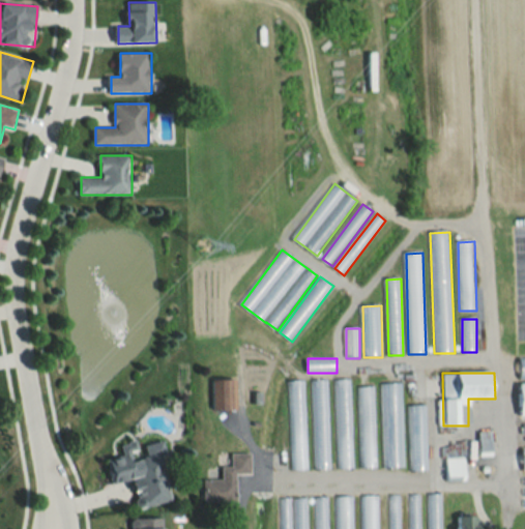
[(214,380),(214,411),(238,411),(238,380),(214,380)]
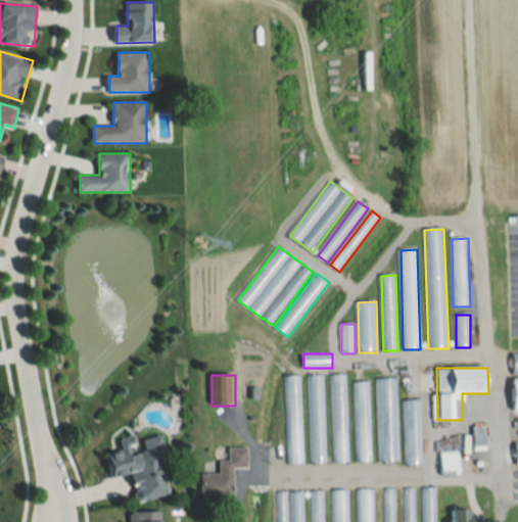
[(310,375),(311,464),(326,464),(325,375),(310,375)]
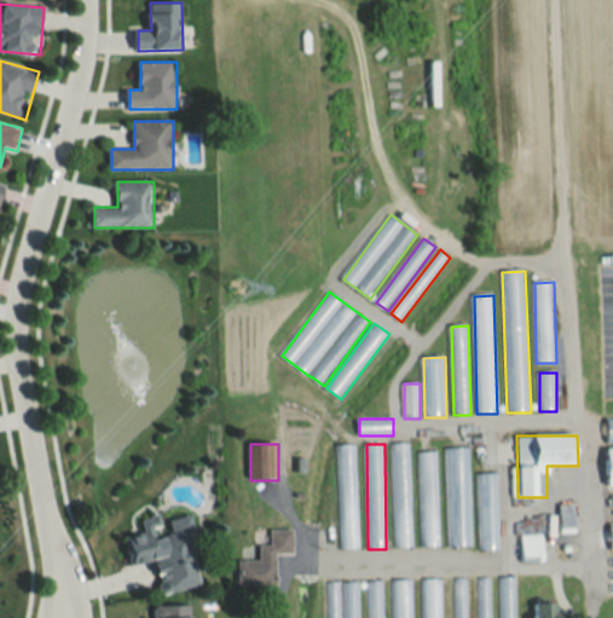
[(393,444),(395,548),(414,548),(411,444),(393,444)]
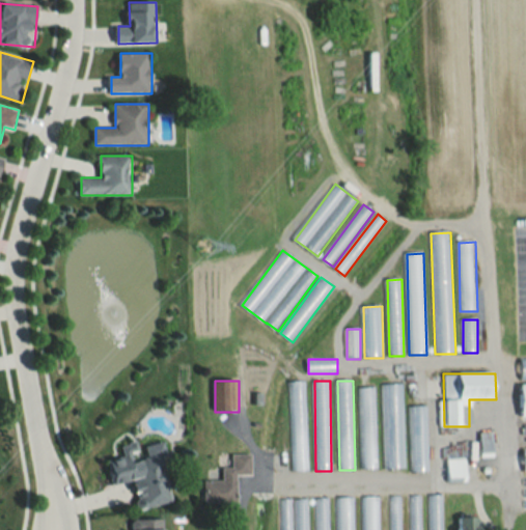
[(309,471),(307,382),(291,382),(293,471),(309,471)]
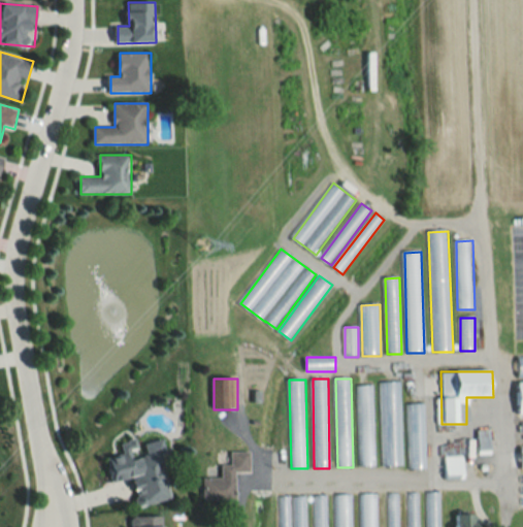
[(383,467),(403,466),(402,383),(381,383),(383,467)]
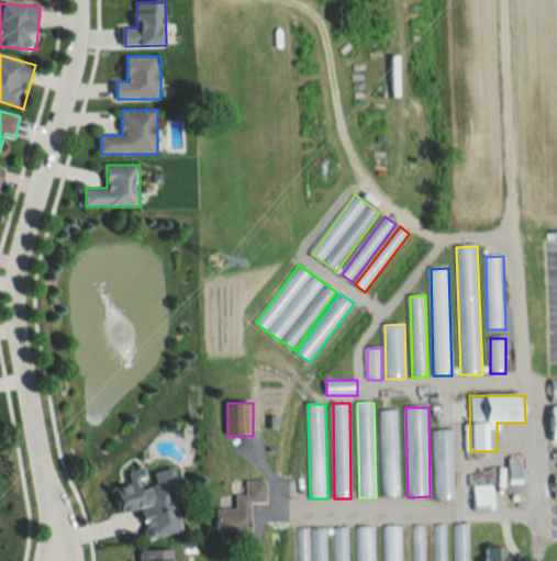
[(381,411),(382,497),(400,497),(399,411),(381,411)]
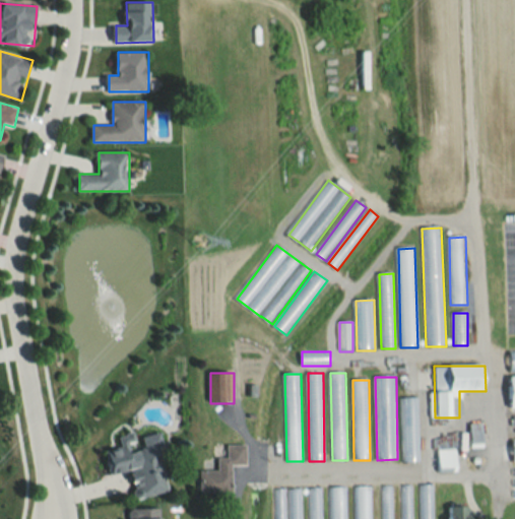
[(403,462),(420,462),(420,398),(403,398),(403,462)]
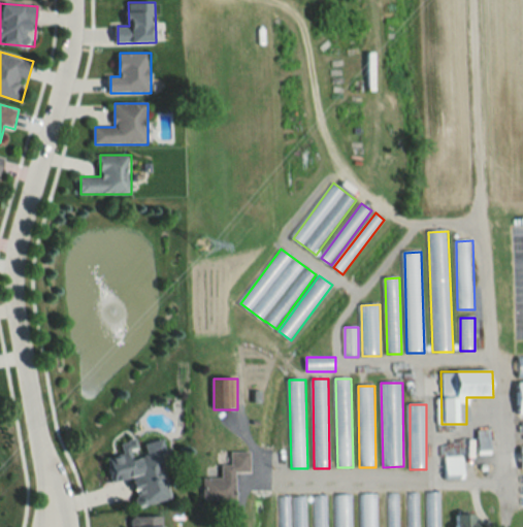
[(492,430),(480,430),(480,455),(492,455),(492,430)]
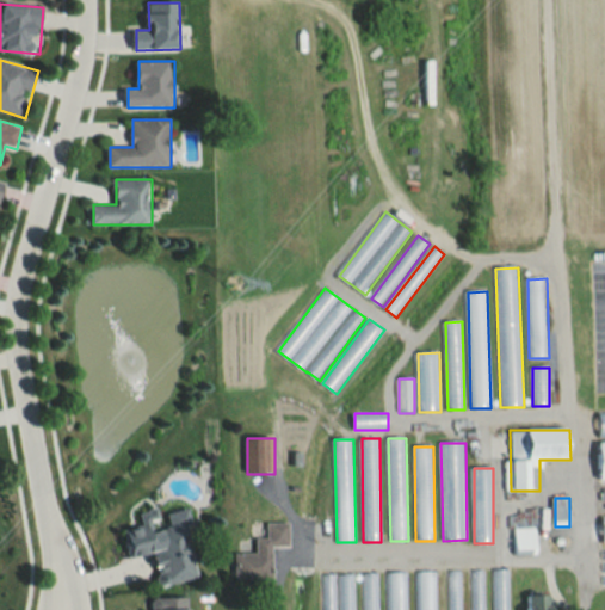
[(519,525),(537,522),(535,512),(518,516),(519,525)]
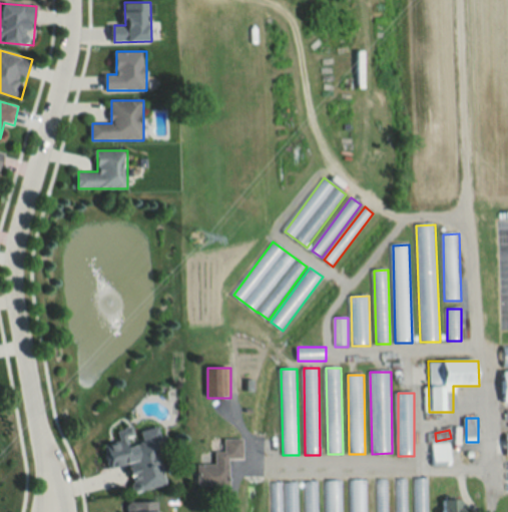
[(198,488),(229,489),(230,460),(244,460),(245,439),(226,439),(225,453),(216,453),(216,465),(198,465),(198,488)]
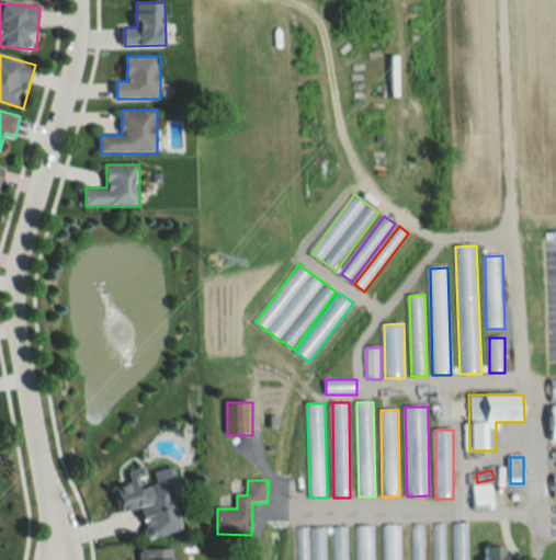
[(183,532),(172,482),(140,489),(138,482),(116,487),(122,513),(143,509),(149,539),(183,532)]
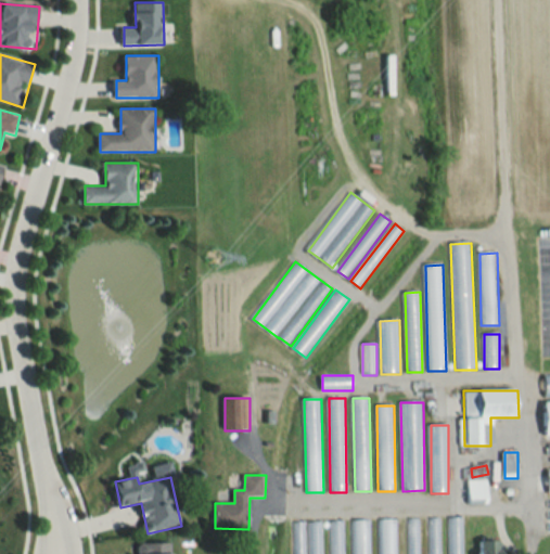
[(470,505),(489,505),(489,479),(470,479),(470,505)]
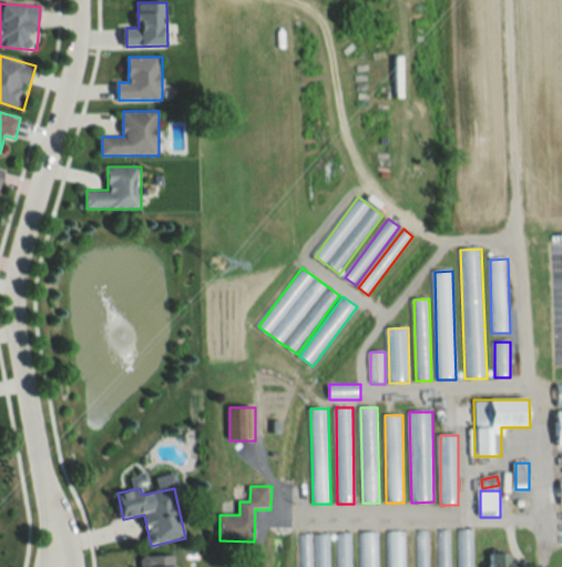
[(474,566),(474,530),(459,530),(459,566),(474,566)]
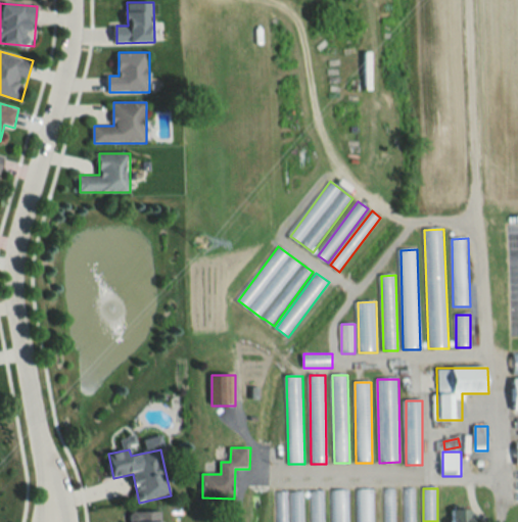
[(375,521),(375,489),(358,489),(358,521),(375,521)]
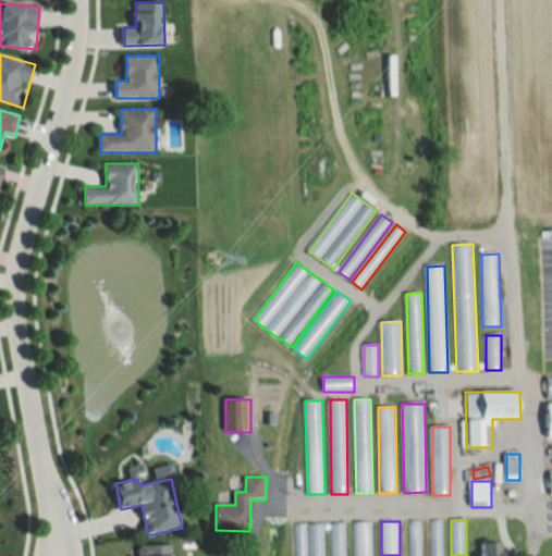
[(422,555),(424,521),(411,521),(409,555),(422,555)]
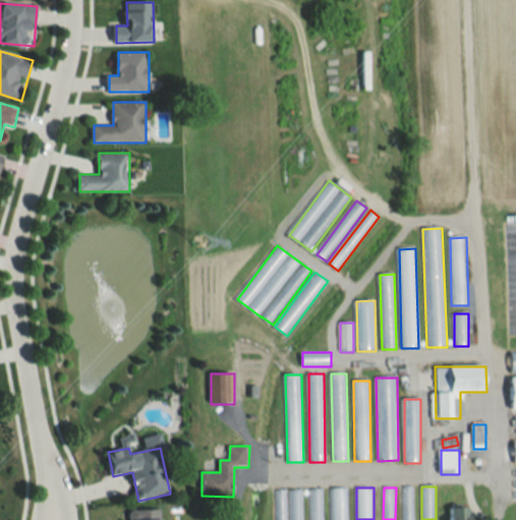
[(415,519),(414,487),(403,487),(403,519),(415,519)]
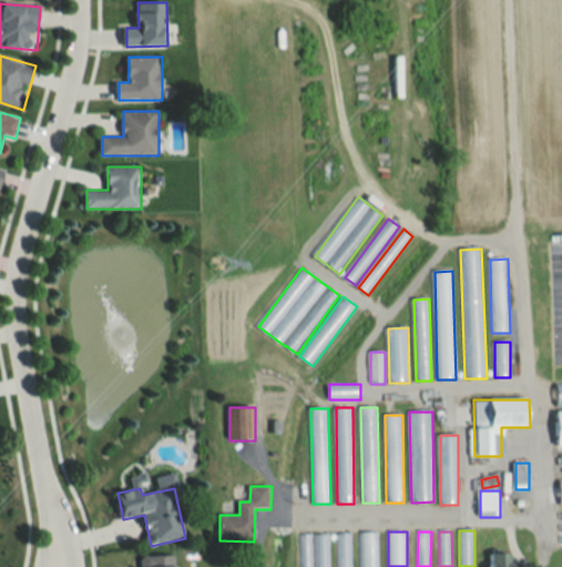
[(379,566),(379,533),(361,533),(361,566),(379,566)]
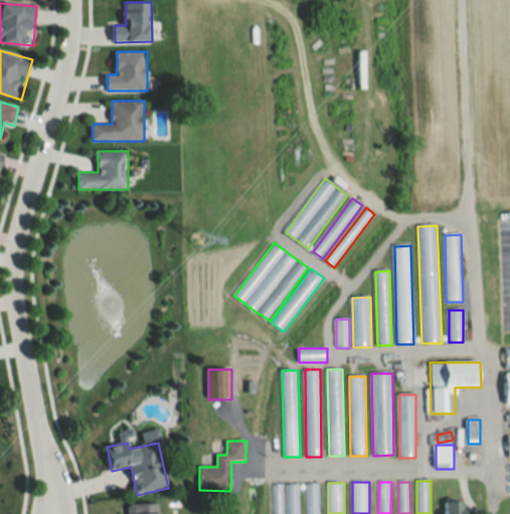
[(320,513),(320,484),(307,484),(306,513),(320,513)]
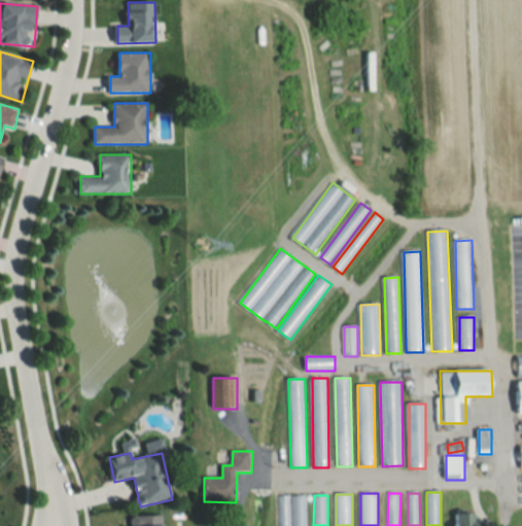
[(307,525),(307,496),(294,496),(296,525),(291,525),(290,496),(279,496),(279,525),(307,525)]
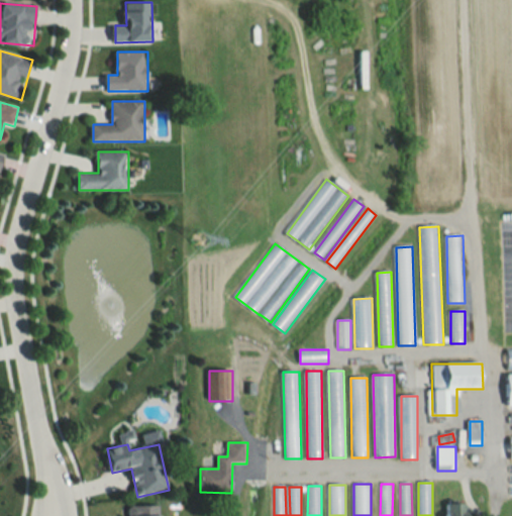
[(467,515),(467,505),(450,505),(449,515),(467,515)]
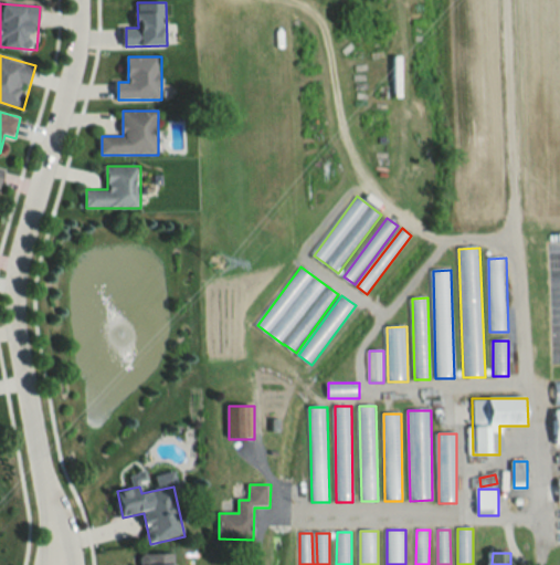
[(177,564),(177,554),(143,555),(143,564),(177,564)]
